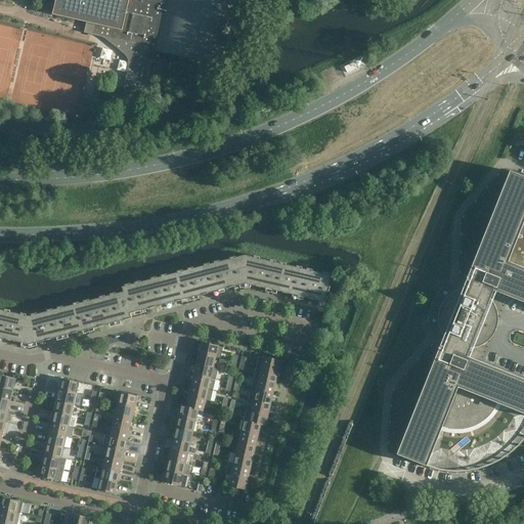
[(55,0),(52,14),(94,25),(92,35),(120,41),(118,48),(145,55),(144,60),(151,62),(151,61),(171,67),(174,55),(227,68),(242,0),(55,0)]
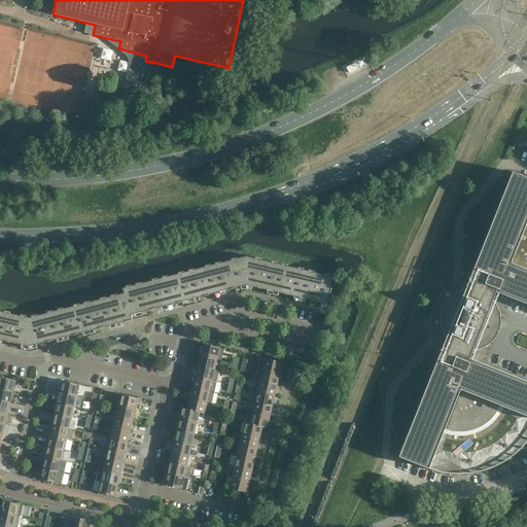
[(399,457),(429,469),(444,434),(447,435),(449,435),(451,436),(454,436),(456,436),(459,436),(461,436),(464,436),(467,435),(469,435),(473,433),(476,433),(478,432),(481,430),(483,429),(485,427),(486,426),(488,425),(490,423),(491,421),(493,420),(494,418),(495,416),(496,414),(498,412),(498,410),(499,408),(500,406),(526,416),(526,381),(469,358),(472,350),(475,350),(477,350),(479,349),(481,349),(483,348),(485,347),(487,346),(489,345),(490,344),(491,342),(493,341),(494,339),(496,338),(497,336),(498,334),(498,331),(499,330),(500,327),(500,326),(500,323),(500,321),(500,319),(500,317),(500,315),(499,313),(499,311),(498,309),(497,307),(496,305),(495,303),(494,302),(493,301),(496,292),(526,304),(526,223),(526,221),(526,177),(513,172),(469,281),(471,282),(468,290),(466,290),(464,291),(462,291),(460,292),(458,293),(456,293),(454,295),(453,296),(451,297),(449,300),(448,301),(447,303),(446,304),(445,306),(444,308),(443,310),(443,311),(442,313),(442,315),(441,317),(441,320),(441,322),(441,324),(442,326),(442,328),(443,330),(443,332),(444,335),(445,336),(446,338),(448,340),(449,341),(446,349),(443,348),(399,457)]
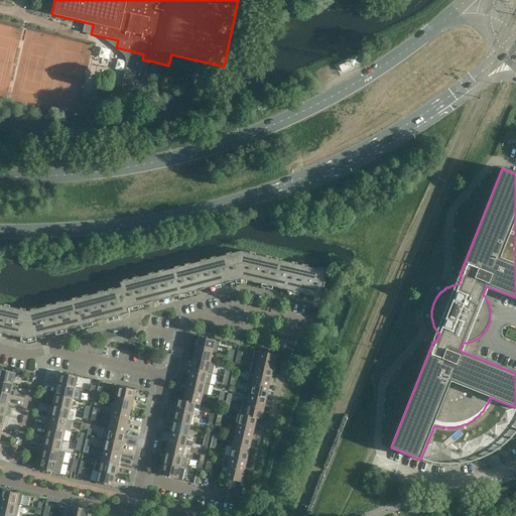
[(241,277),(241,251),(209,260),(216,285),(236,280),(236,279),(241,277)]
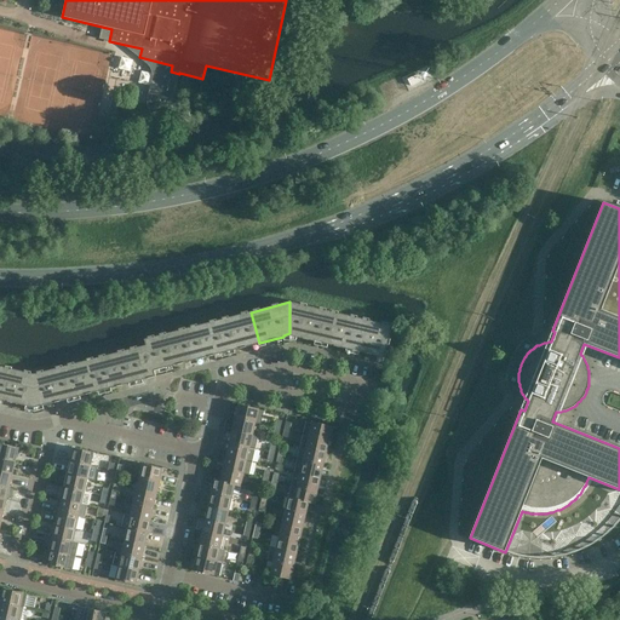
[(321,343),(328,311),(290,302),(290,333),(297,336),(297,337),(321,343)]
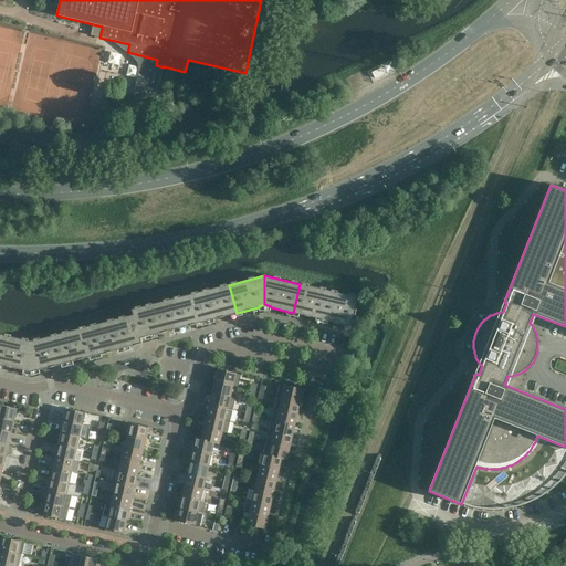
[(322,320),(328,291),(300,284),(293,313),(322,320)]
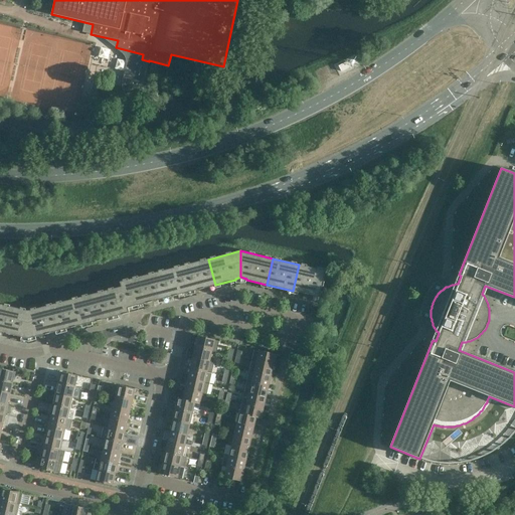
[(215,285),(208,260),(182,266),(189,292),(215,285)]
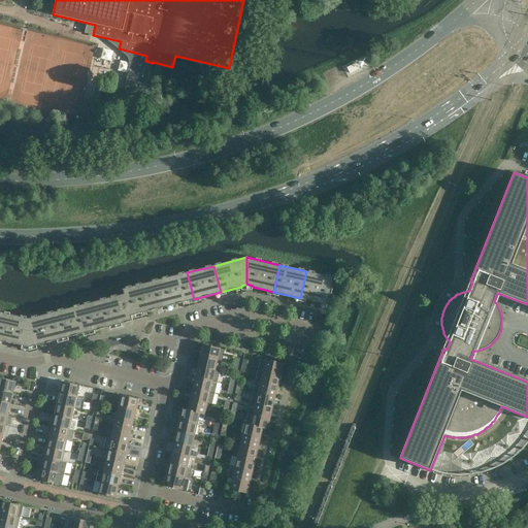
[(333,277),(306,271),(300,298),(327,304),(333,277)]
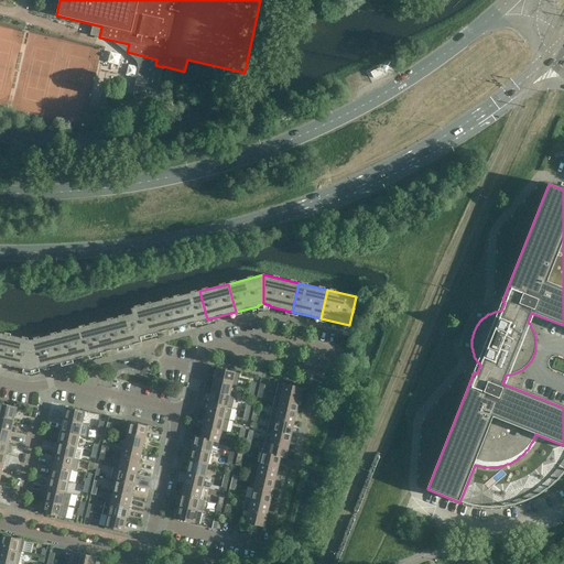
[(207,320),(199,291),(172,299),(180,327),(207,320)]
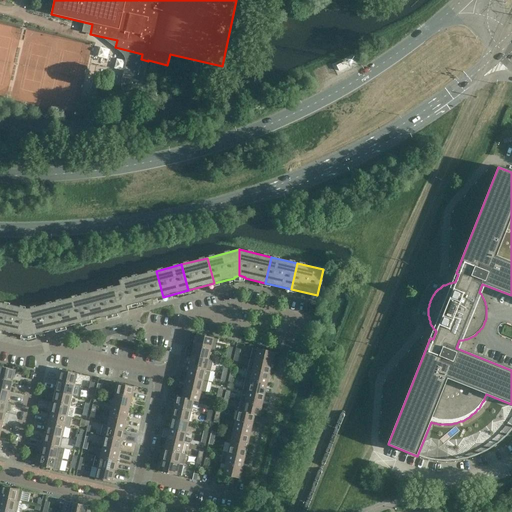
[(163,297),(156,271),(130,278),(136,304),(163,297)]
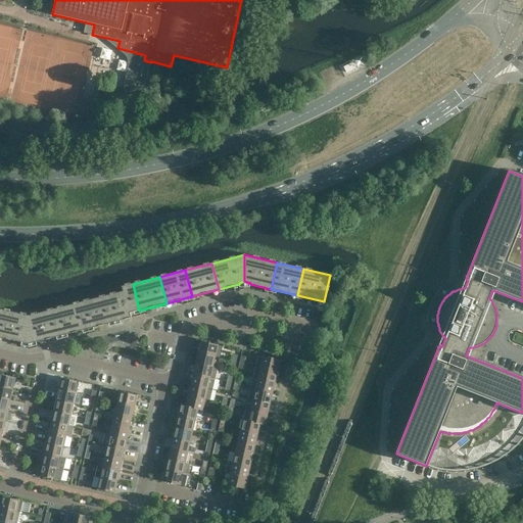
[(139,311),(133,284),(122,286),(123,291),(108,295),(115,322),(131,318),(130,313),(139,311)]
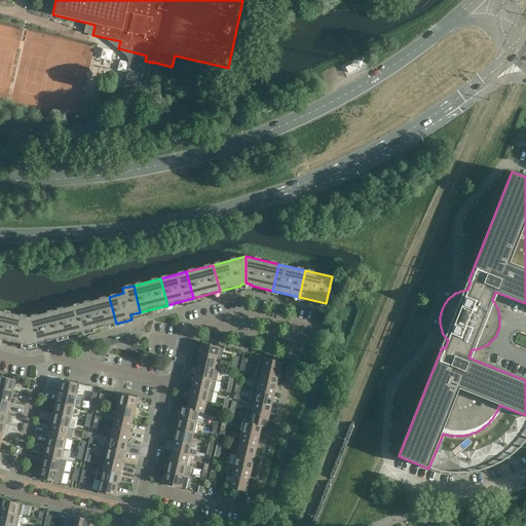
[(116,324),(109,297),(82,304),(88,331),(116,324)]
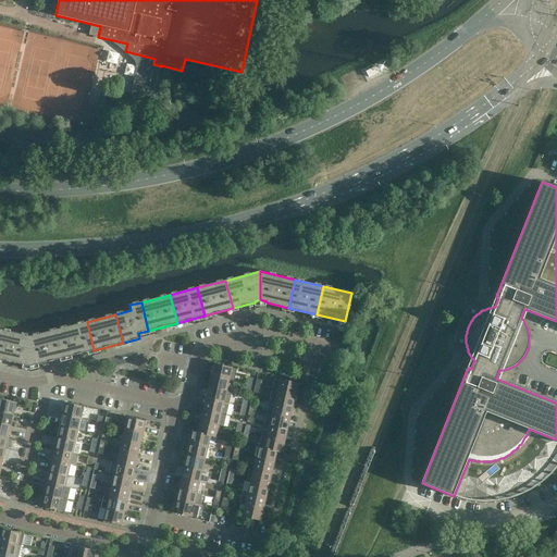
[(94,350),(87,322),(59,329),(65,358),(94,350)]
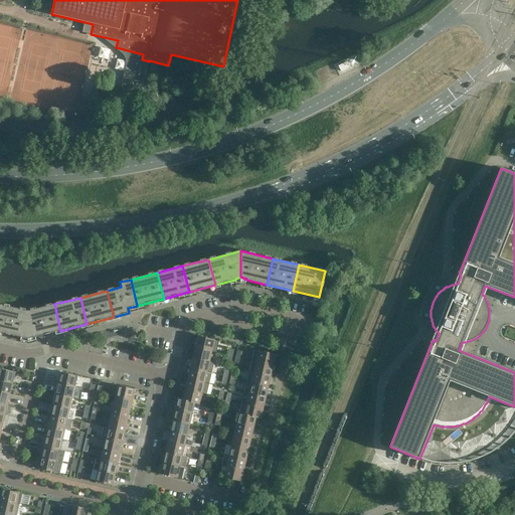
[(60,331),(54,304),(28,311),(28,337),(35,335),(35,337),(60,331)]
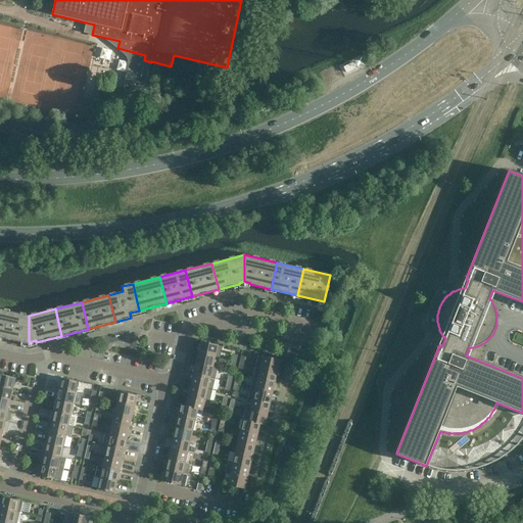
[(29,342),(29,316),(2,310),(0,319),(0,337),(21,342),(22,341),(29,342)]
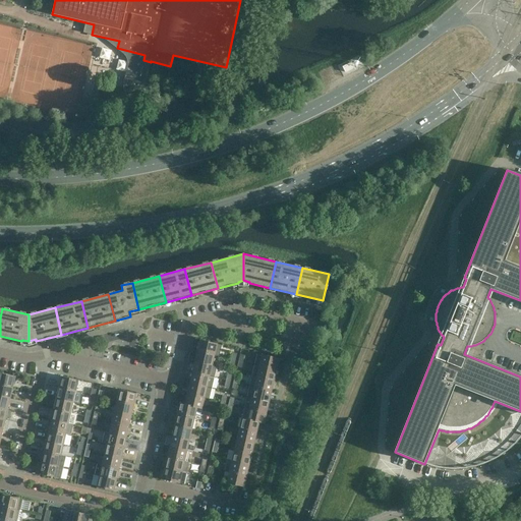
[(200,340),(197,351),(215,355),(219,356),(222,345),(200,340)]
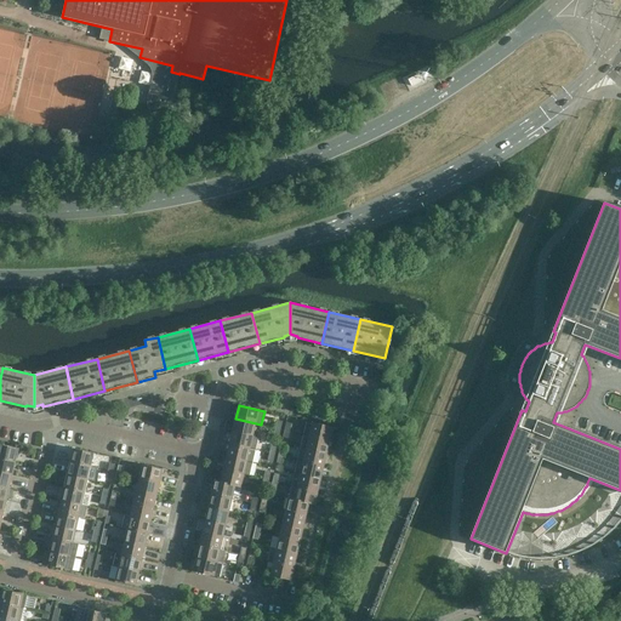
[(252,436),(256,423),(235,419),(233,431),(252,436)]
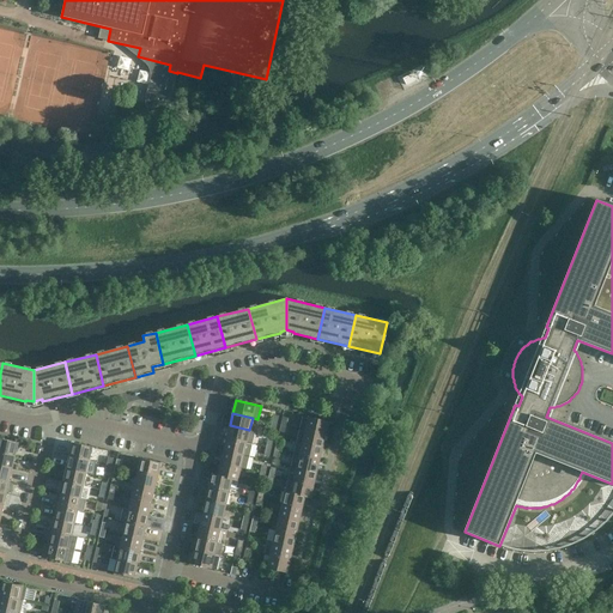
[(303,416),(299,429),(326,435),(328,422),(303,416)]
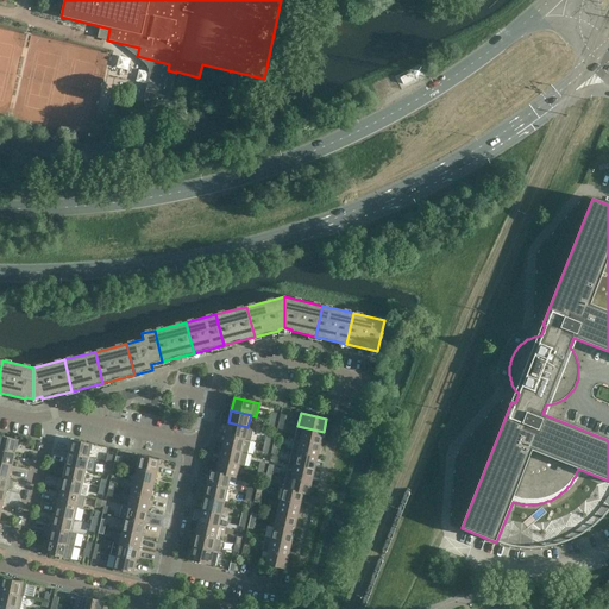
[(253,428),(248,427),(228,422),(225,435),(251,441),(253,428)]
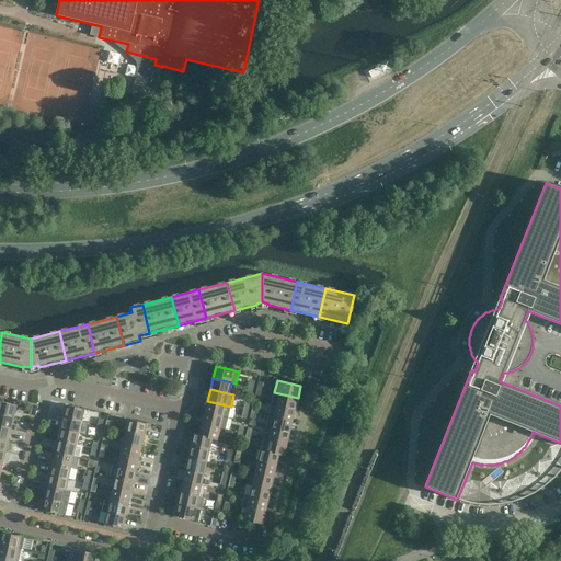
[(295,410),(298,398),(274,392),(272,403),(295,410)]
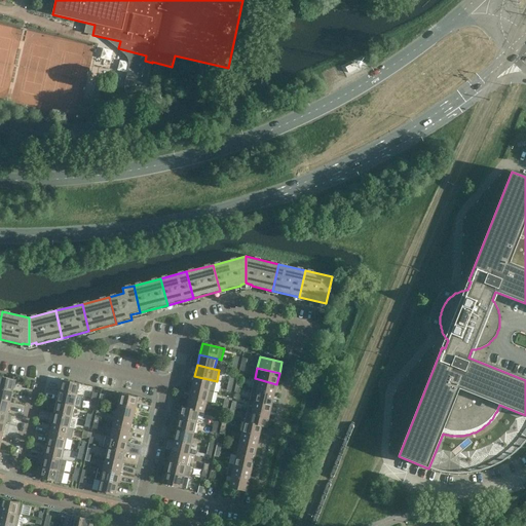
[(0,376),(0,387),(13,391),(15,380),(0,376)]
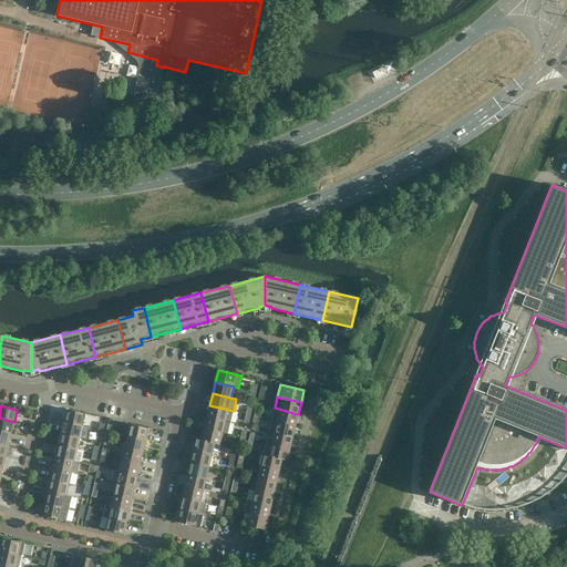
[(230,422),(234,411),(209,405),(207,418),(225,421),(230,422)]
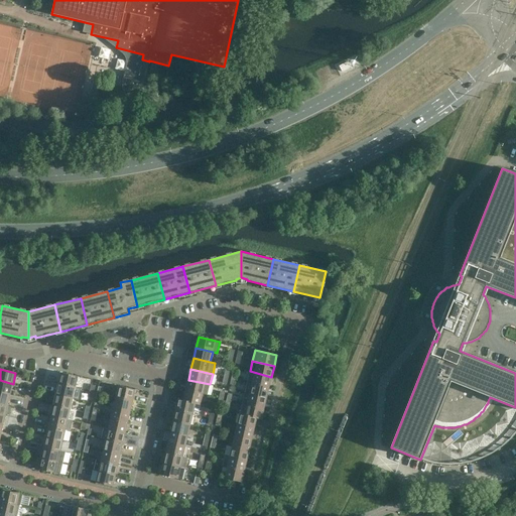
[(269,387),(271,377),(250,371),(247,382),(269,387)]
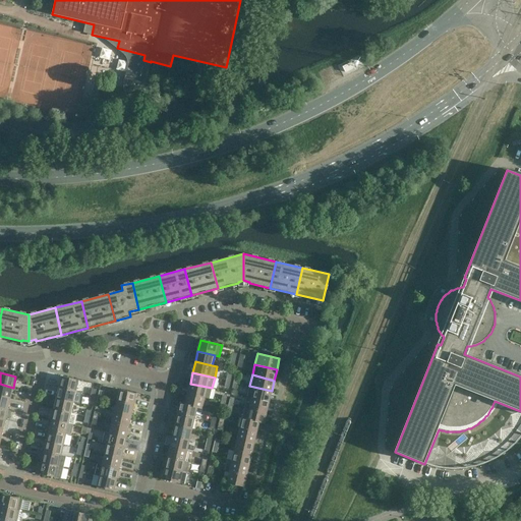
[(61,377),(59,388),(76,392),(78,380),(61,377)]
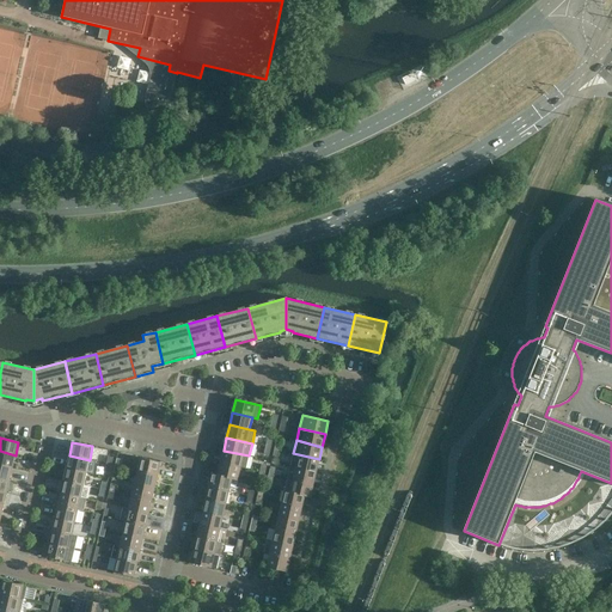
[(0,465),(12,467),(16,456),(0,451),(0,465)]
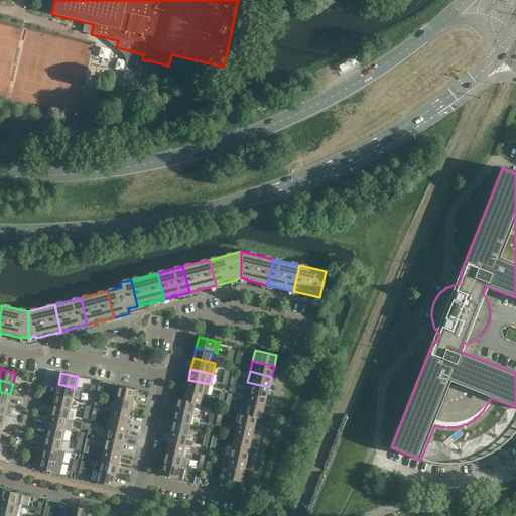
[(210,384),(205,383),(188,380),(185,390),(203,394),(208,395),(210,384)]
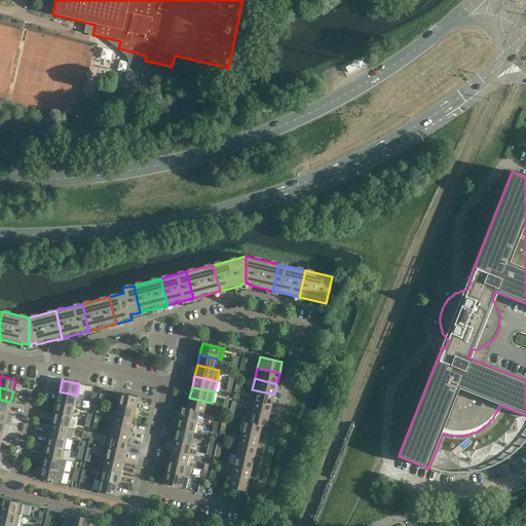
[(271,406),(274,395),(252,389),(250,401),(271,406)]
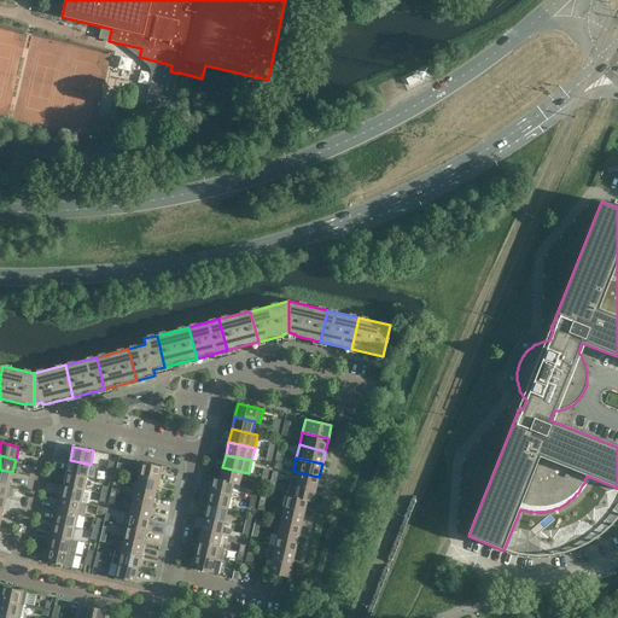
[(87,477),(91,465),(70,460),(66,472),(87,477)]
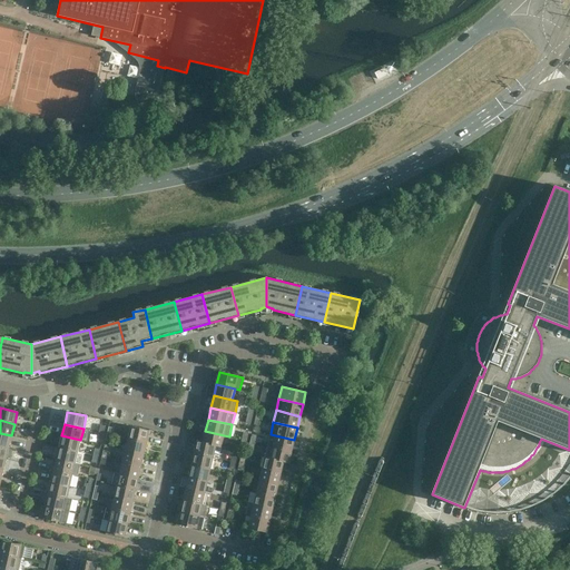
[(149,431),(126,425),(123,438),(128,439),(147,443),(149,431)]
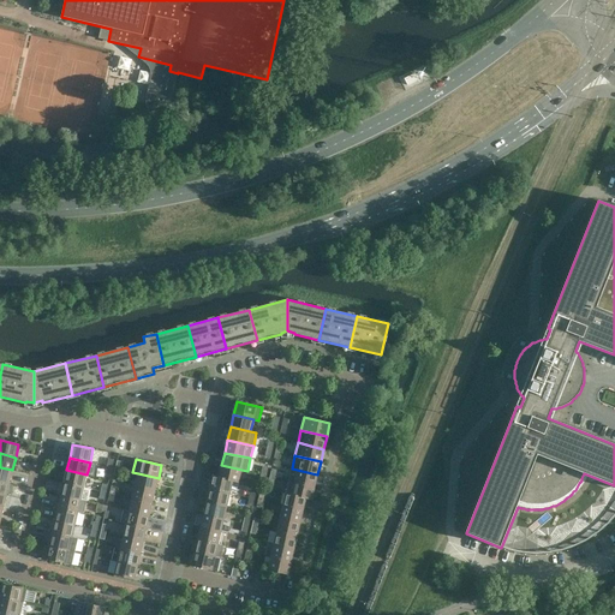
[(238,483),(242,470),(221,465),(219,477),(219,478),(233,481),(233,482),(238,483)]
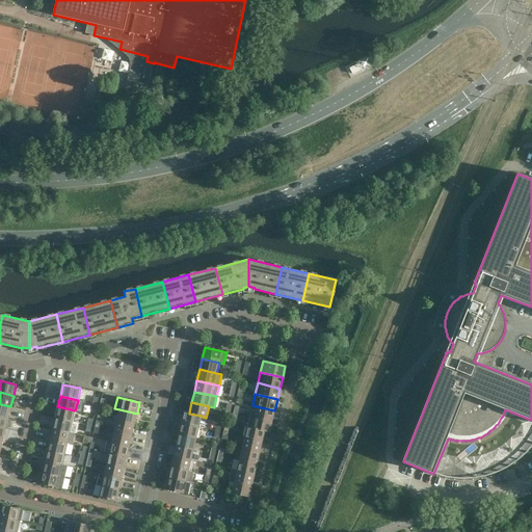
[(0,416),(8,418),(10,406),(0,404),(0,416)]
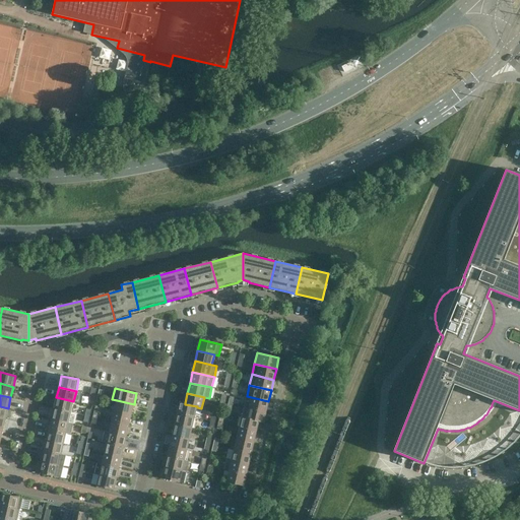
[(266,411),(268,401),(247,396),(244,406),(266,411)]
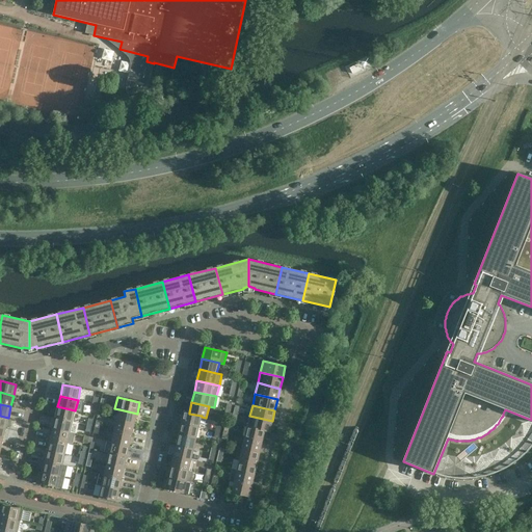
[(73,422),(75,410),(57,406),(55,418),(73,422)]
